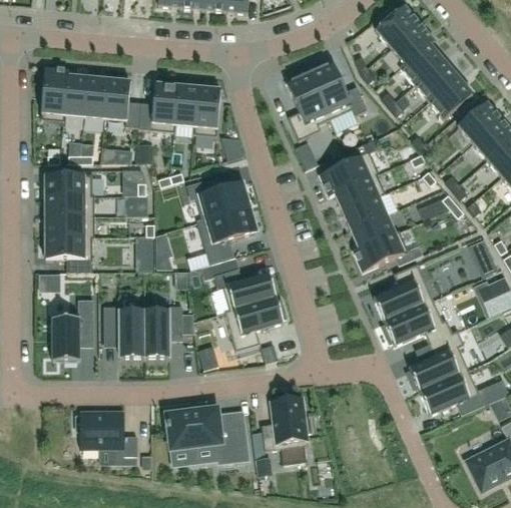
[(181,0),(181,6),(202,8),(203,0),(181,0)]
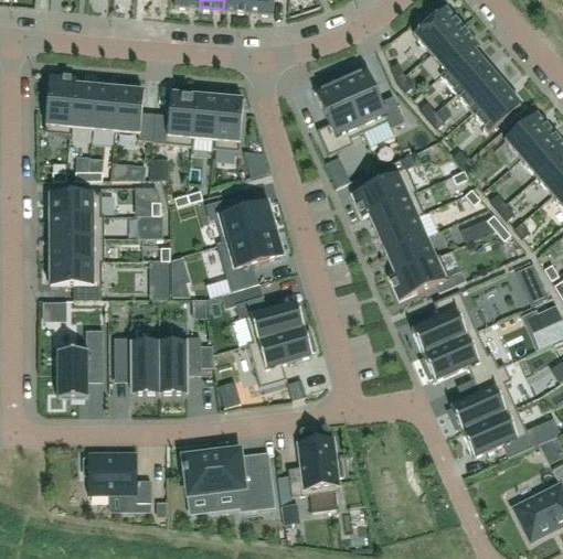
[(224,0),(223,9),(247,11),(248,0),(224,0)]
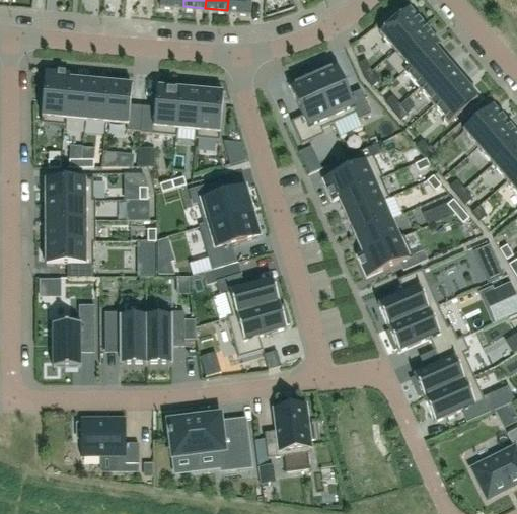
[(228,0),(227,10),(250,12),(251,0),(228,0)]
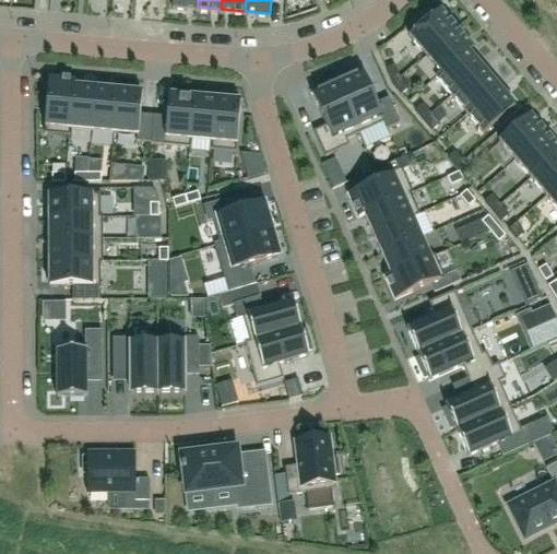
[(410,33),(425,51),(457,24),(441,6),(410,33)]
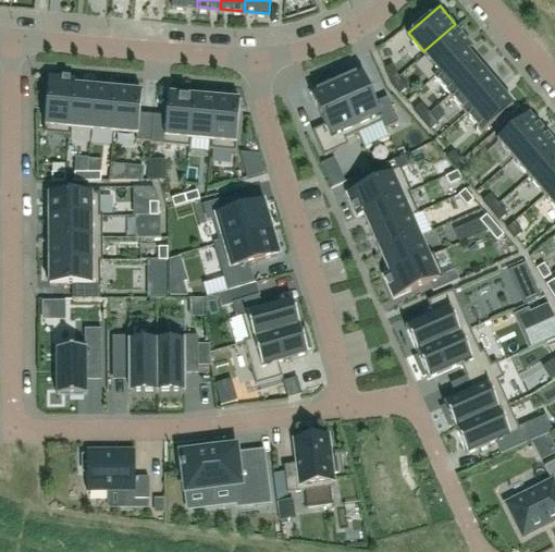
[(455,24),(423,51),(439,69),(434,73),(471,43),(455,24)]
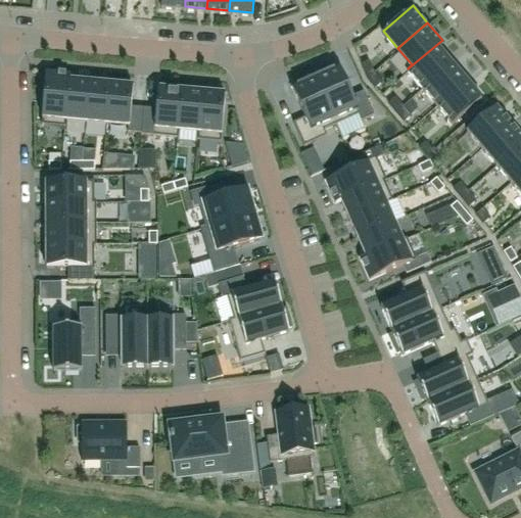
[(442,40),(408,68),(422,86),(452,60),(438,44),(442,40)]
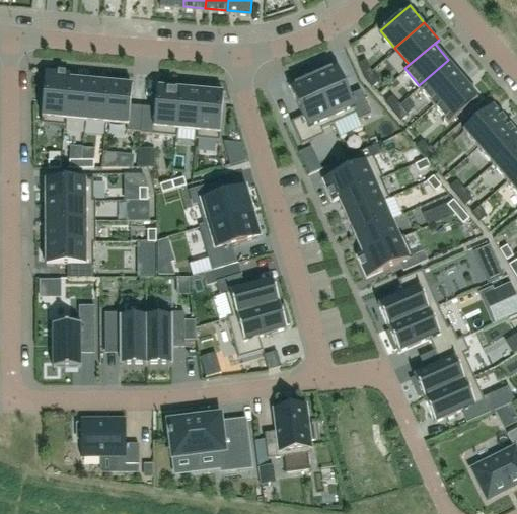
[(358,60),(364,74),(371,68),(367,56),(358,60)]
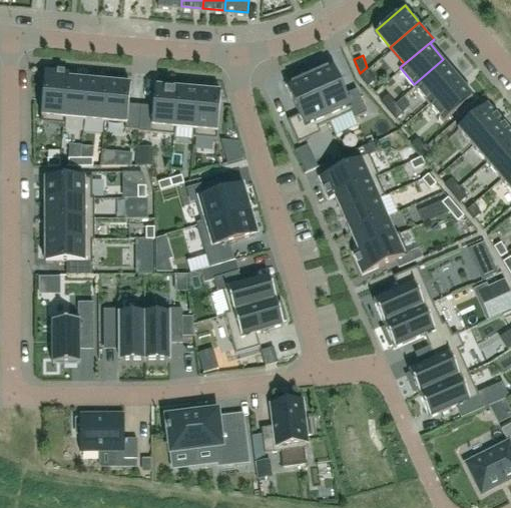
[(443,59),(414,84),(429,101),(458,76),(443,59)]
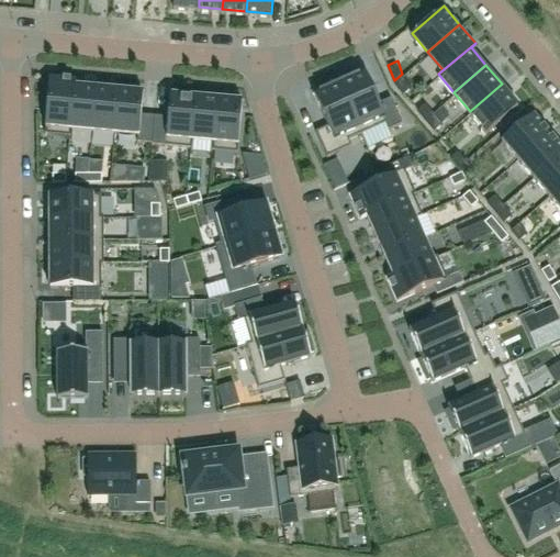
[(365,68),(339,80),(361,130),(385,120),(388,126),(402,120),(391,95),(379,100),(365,68)]
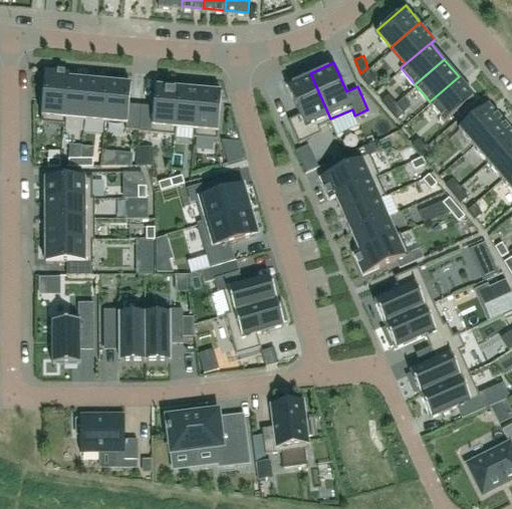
[(42,69),(40,86),(43,87),(41,118),(63,120),(68,69),(45,67),(45,69),(42,69)]
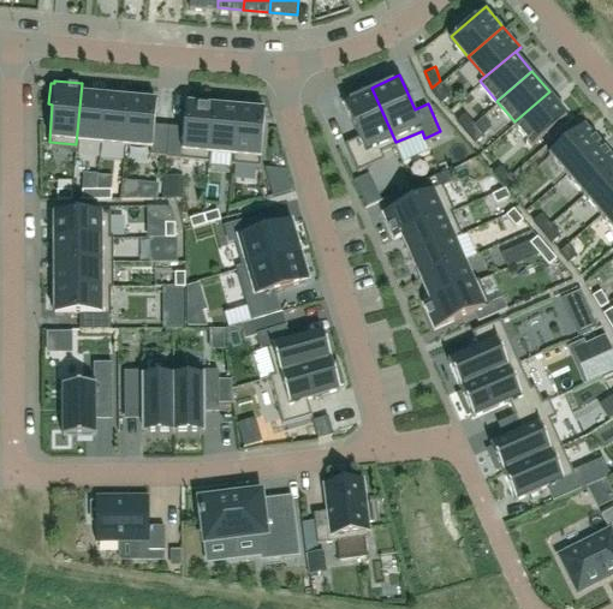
[(440,81),(432,88),(441,99),(450,91),(440,81)]
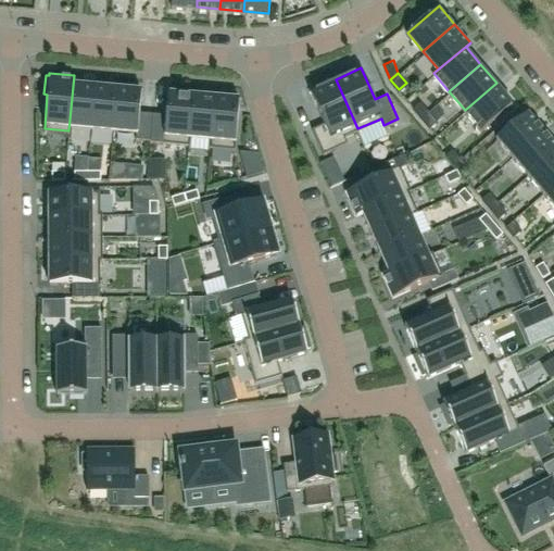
[(74,75),(68,130),(70,130),(71,124),(91,126),(95,84),(75,82),(75,75),(74,75)]
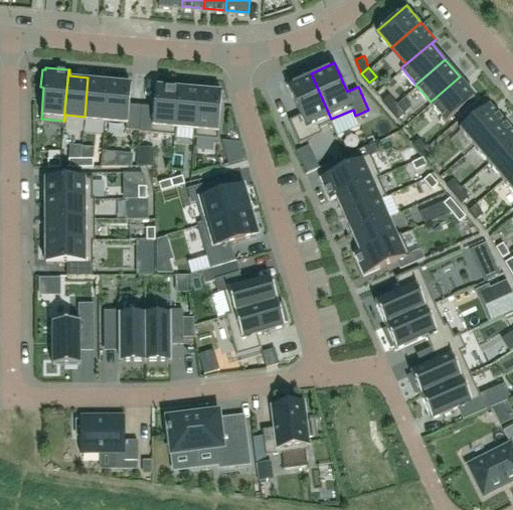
[(331,119),(311,73),(288,83),(300,112),(289,117),(299,140),(322,130),(319,124),(331,119)]
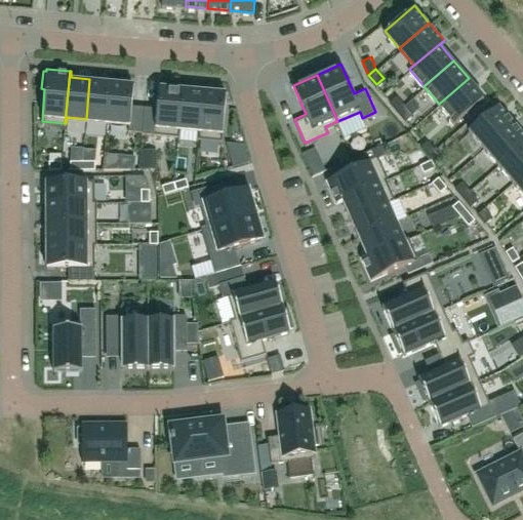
[(469,78),(439,104),(453,121),(483,95),(469,78)]
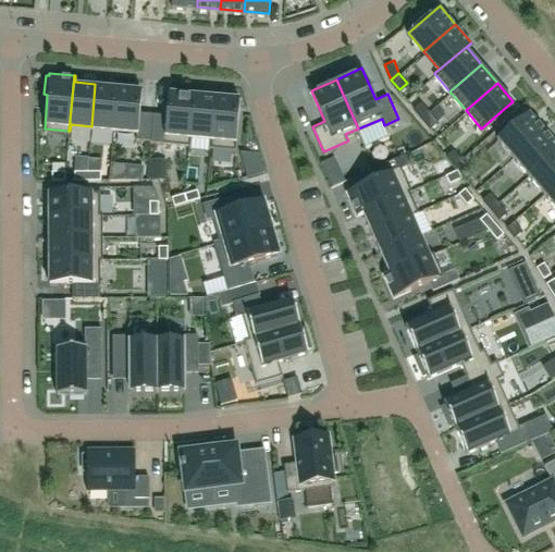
[(95,84),(91,126),(113,129),(118,85),(95,84)]
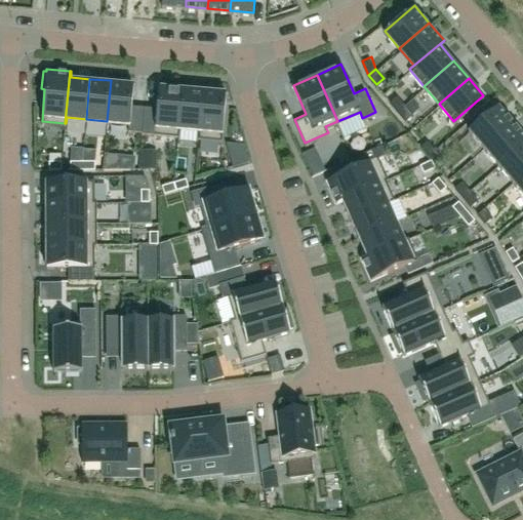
[(111,80),(107,121),(128,123),(128,129),(143,130),(145,105),(131,104),(133,82),(111,80)]
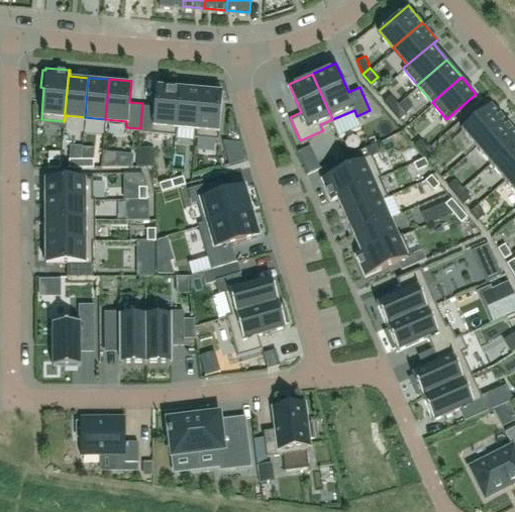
[(140,128),(139,129),(175,132),(176,125),(179,86),(157,83),(155,104),(142,103),(140,128)]
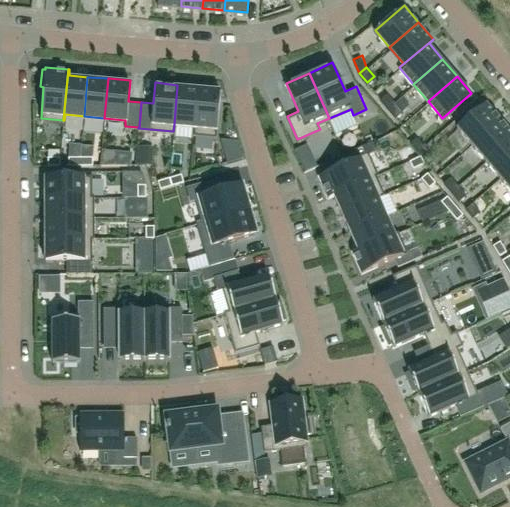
[(177,85),(174,124),(194,126),(198,86),(177,85)]
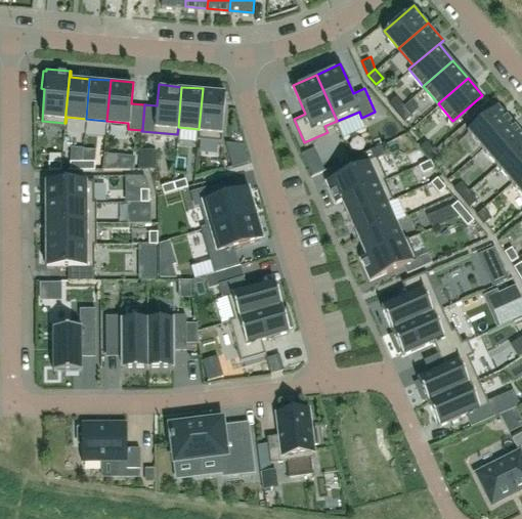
[(199,129),(199,136),(221,138),(225,90),(203,88),(199,129)]
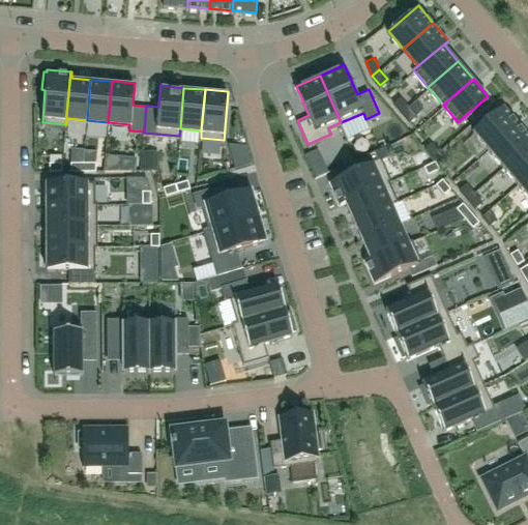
[(393,100),(402,110),(409,104),(401,94),(393,100)]
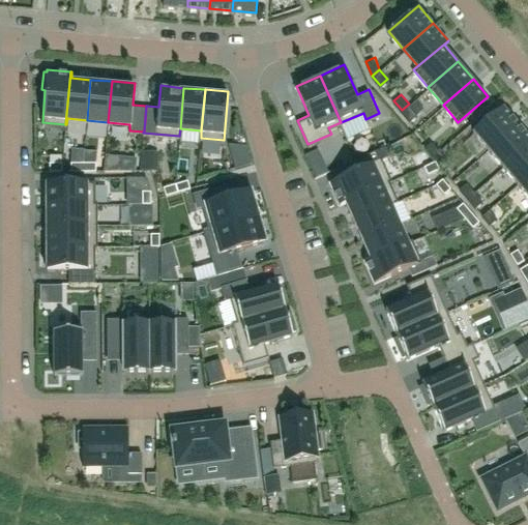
[(409,104),(402,110),(410,119),(416,113),(409,104)]
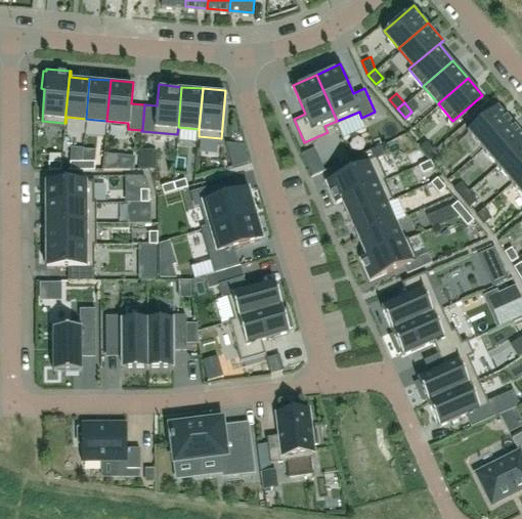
[(468,129),(483,146),(513,121),(497,103),(468,129)]
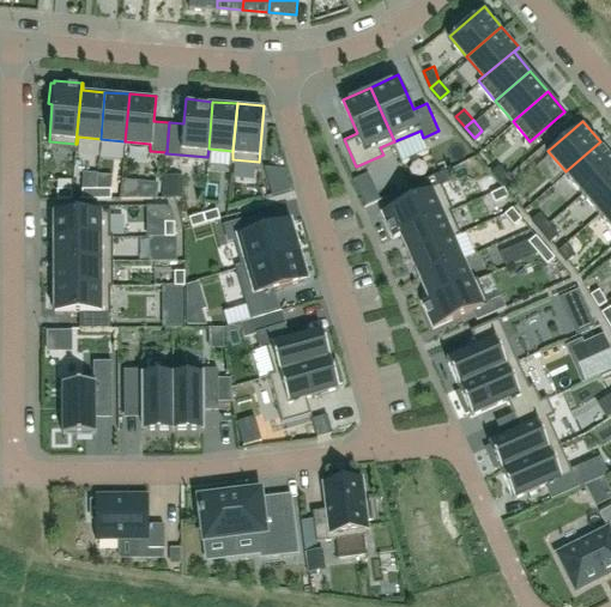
[(610,153),(600,141),(566,171),(582,190),(610,167),(610,153)]
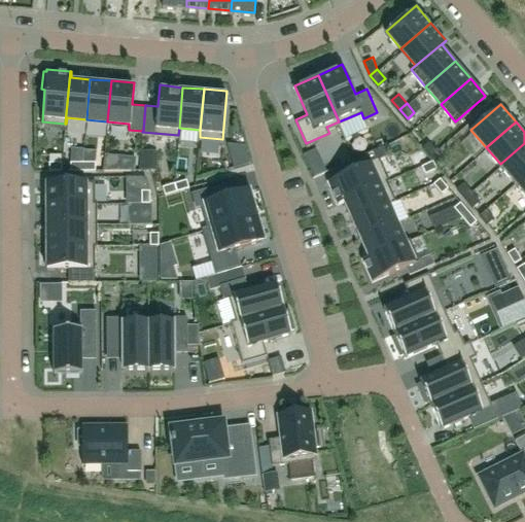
[(422,144),(430,153),(438,147),(429,138),(422,144)]
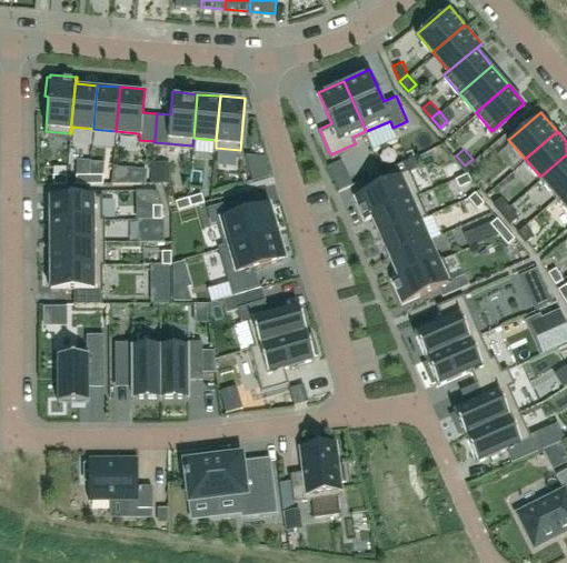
[(385,179),(355,193),(364,214),(420,190),(410,168),(418,164),(414,154),(380,169),(385,179)]
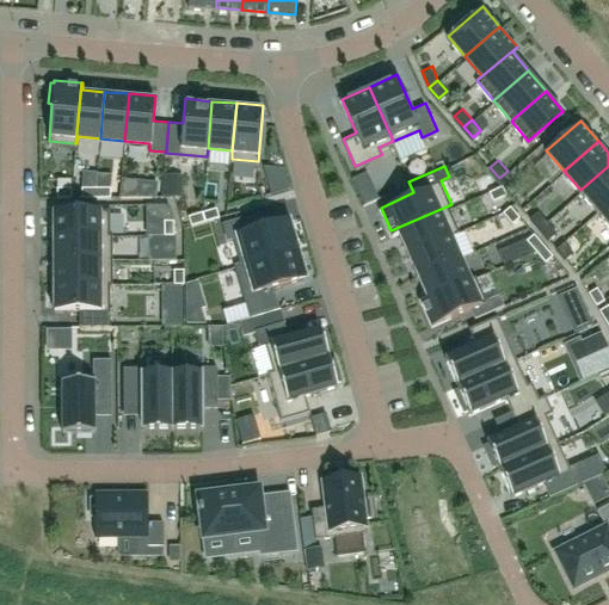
[(608,166),(580,190),(597,210),(608,199),(608,166)]
